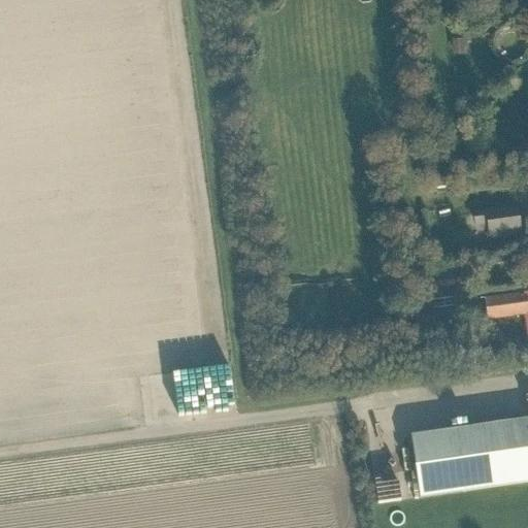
[(517,205),(472,212),(474,227),(487,226),(488,237),(491,237),(492,240),(509,237),(509,235),(521,234),(517,205)]
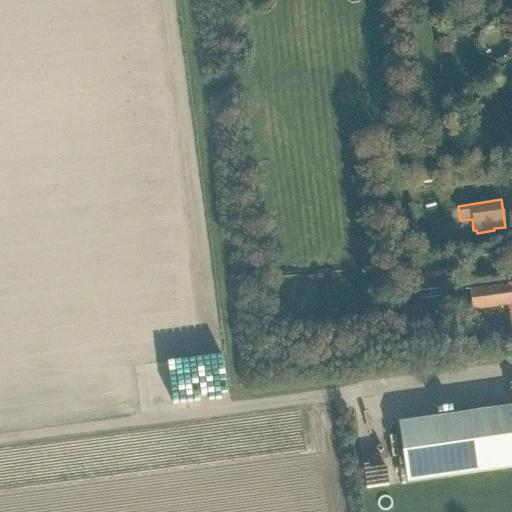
[(508,306),(509,317),(510,327),(511,326),(511,283),(505,285),(469,290),(472,311),(508,306)]
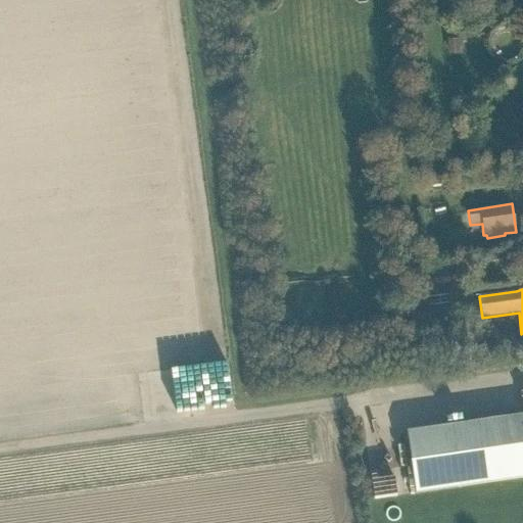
[(522,414),(407,433),(415,493),(522,478),(522,414)]
